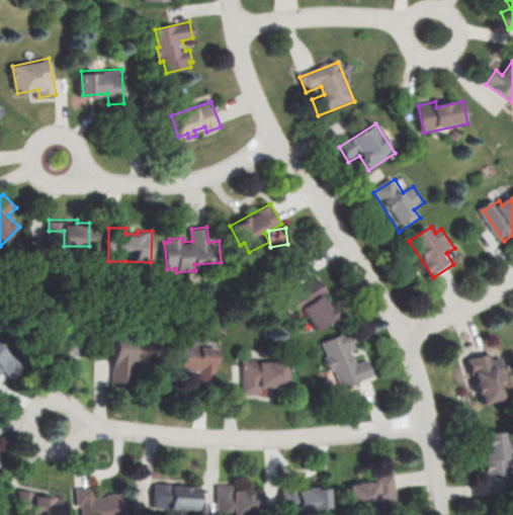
[(502,243),(492,233),(484,241),(494,250),(502,243)]
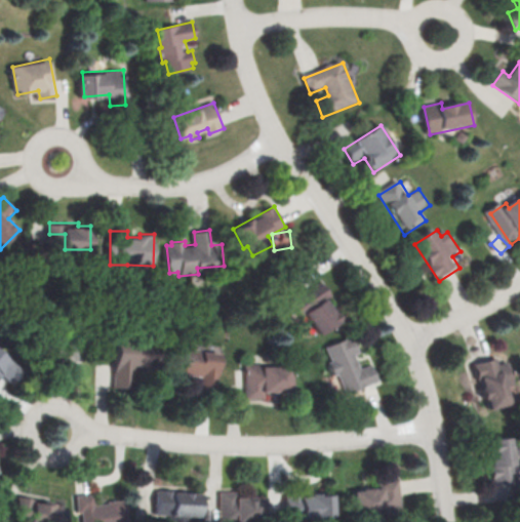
[(294,303),(304,316),(307,314),(321,335),(344,320),(330,300),(334,297),(324,282),(294,303)]
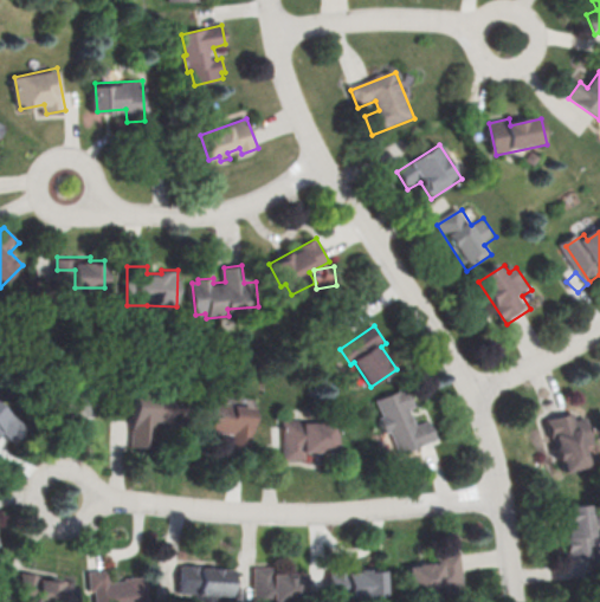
[(46,419),(66,419),(68,410),(77,412),(77,418),(96,418),(97,387),(46,384),(46,419)]
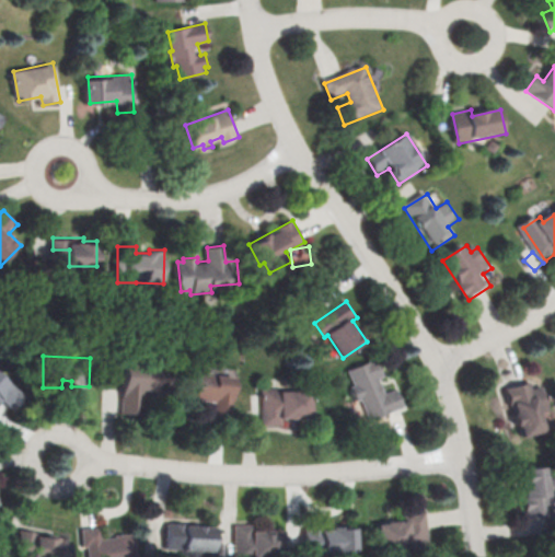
[(372,421),(406,407),(399,389),(388,393),(382,379),(386,376),(380,359),(351,371),(358,386),(355,387),(360,402),(363,401),(372,421)]
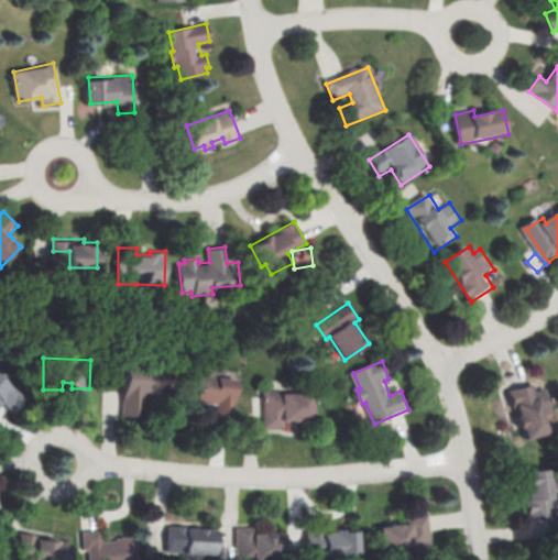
[(124,416),(144,418),(146,397),(175,399),(177,368),(128,363),(124,416)]
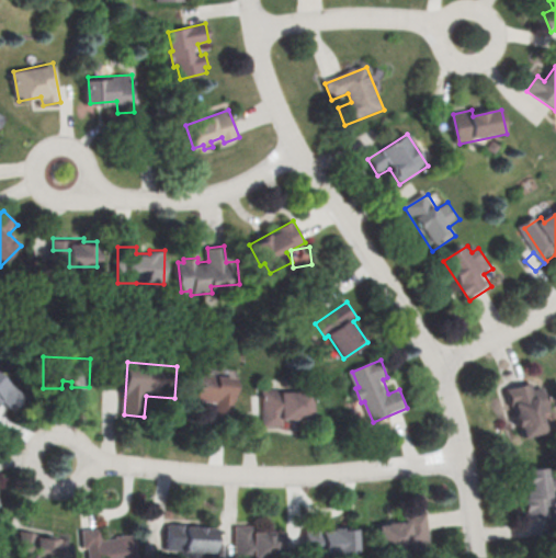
[(189,374),(202,375),(203,371),(240,374),(235,421),(215,419),(217,401),(205,400),(204,407),(185,405),(189,374)]
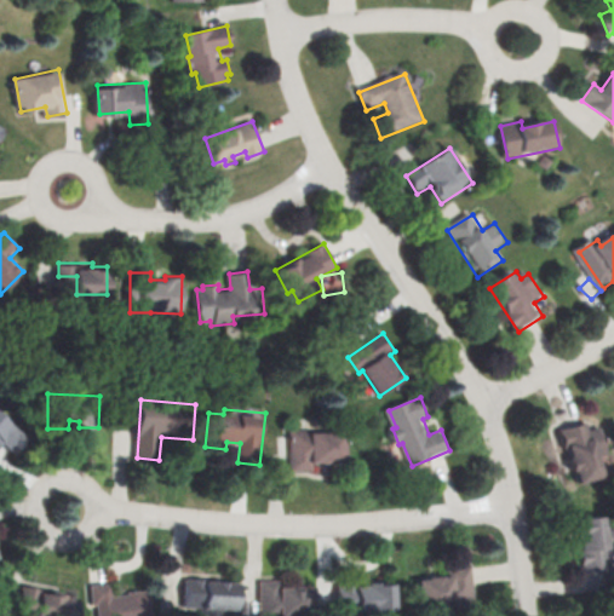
[(0,442),(13,454),(27,438),(0,414),(0,442)]
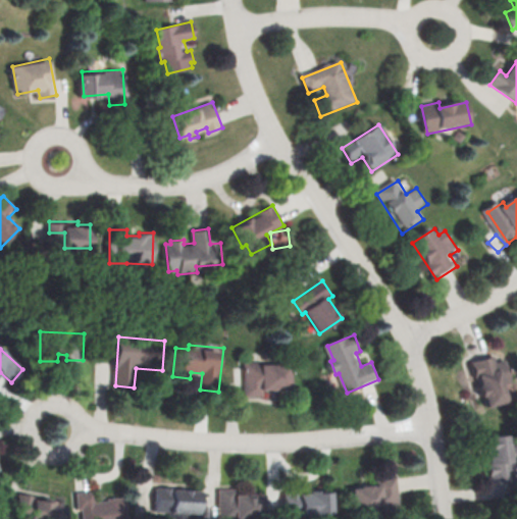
[(489,407),(510,402),(506,383),(514,381),(509,359),(499,361),(498,356),(475,361),(478,374),(481,373),(483,382),(481,383),(483,394),(486,394),(489,407)]
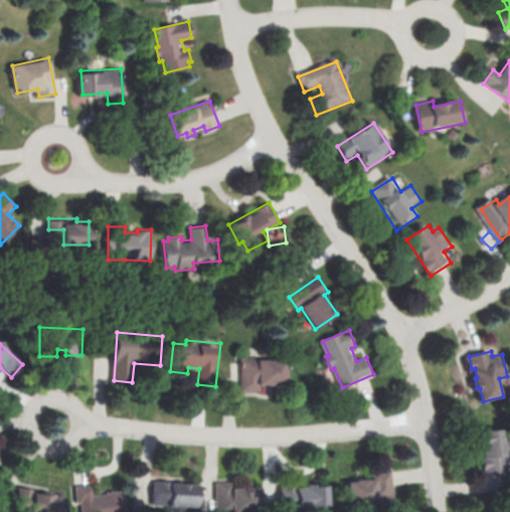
[(243,391),(262,391),(262,383),(287,383),(287,358),(243,359),(243,391)]
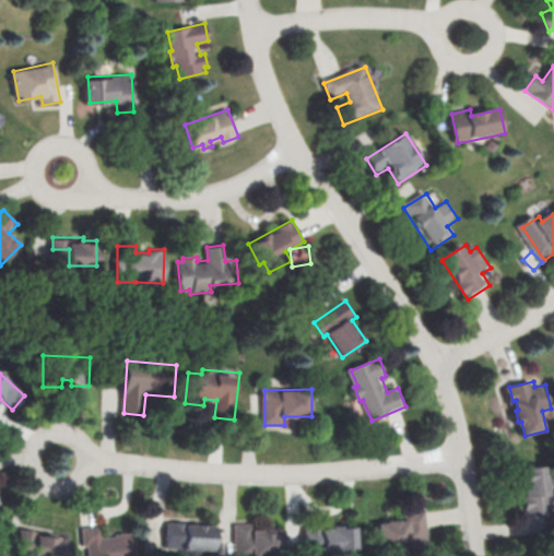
[(124,391),(108,391),(108,416),(124,416),(124,391)]
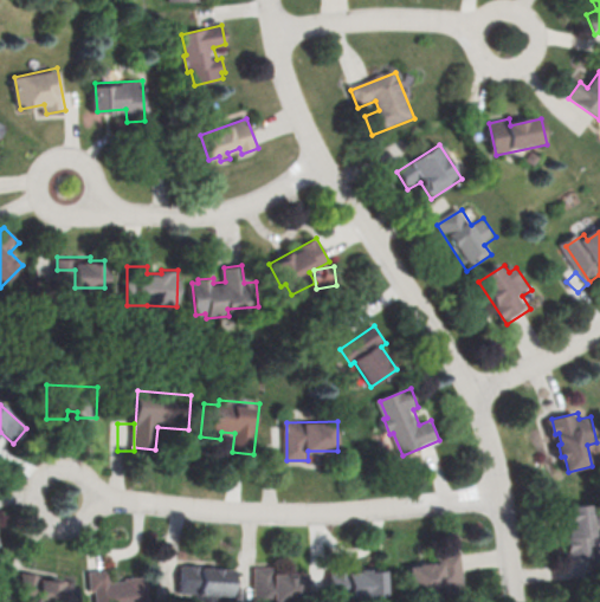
[(568,506),(597,504),(597,516),(599,516),(599,537),(598,537),(599,556),(571,558),(569,538),(571,537),(568,506)]
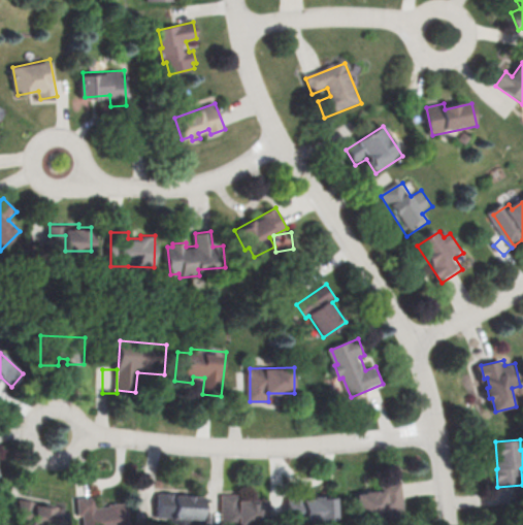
[(362,518),(359,494),(385,490),(385,485),(403,482),(409,516),(393,519),(392,513),(362,518)]
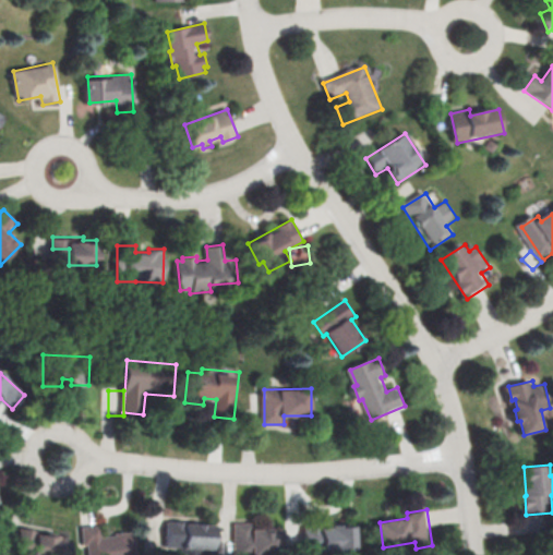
[(168,545),(213,547),(214,522),(169,521),(168,545)]
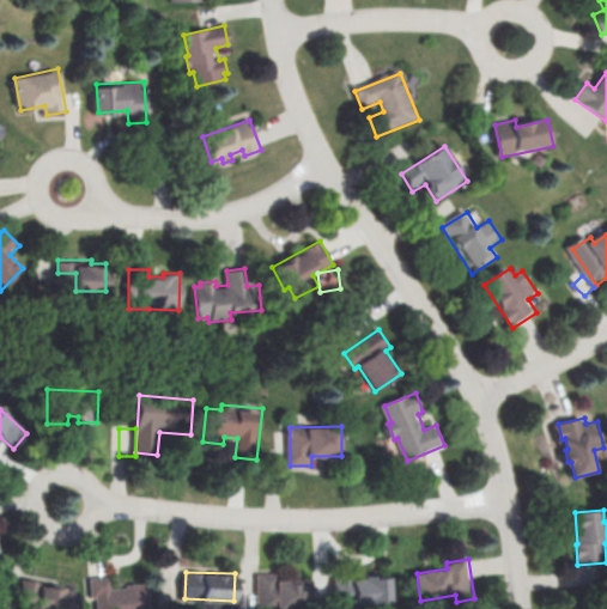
[(279,608),(311,607),(310,579),(280,579),(280,573),(258,573),(259,608),(279,608)]
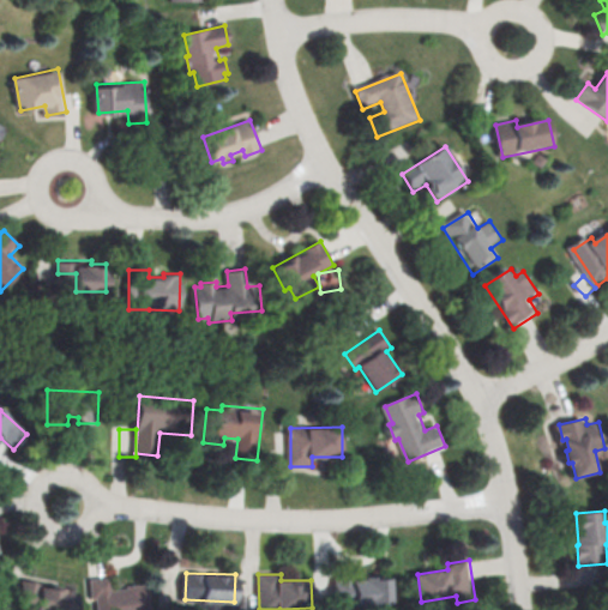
[(150,609),(148,585),(113,589),(112,577),(91,579),(94,599),(98,599),(100,609),(150,609)]
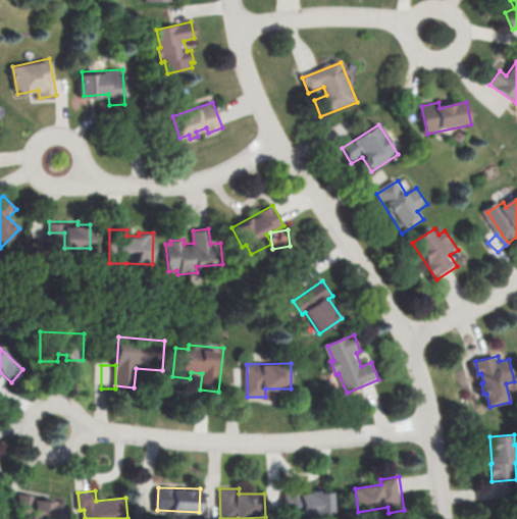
[(290,516),(334,512),(332,490),(288,495),(290,516)]
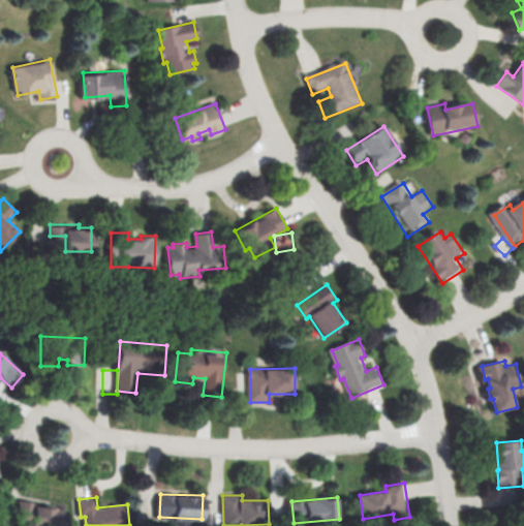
[(64,525),(68,512),(23,500),(19,518),(32,522),(31,525),(64,525)]
